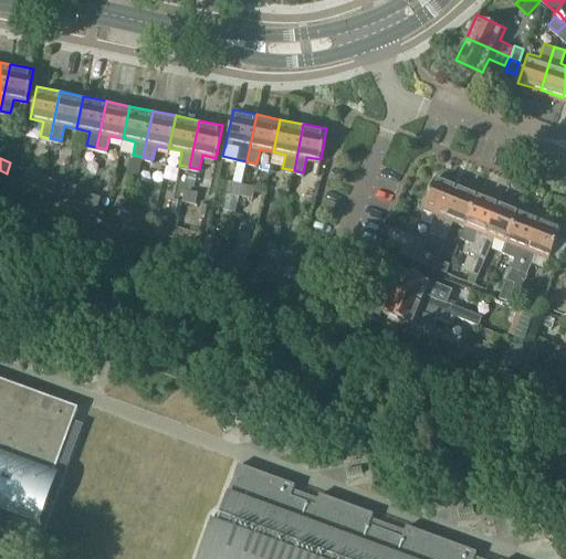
[(39,185),(43,173),(31,169),(27,180),(39,185)]
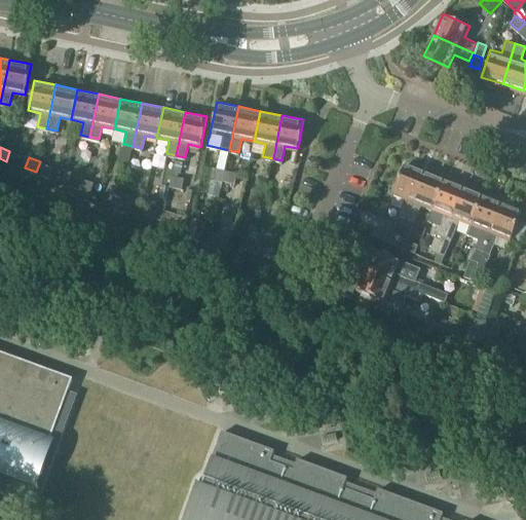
[(40,161),(36,172),(47,176),(51,166),(40,161)]
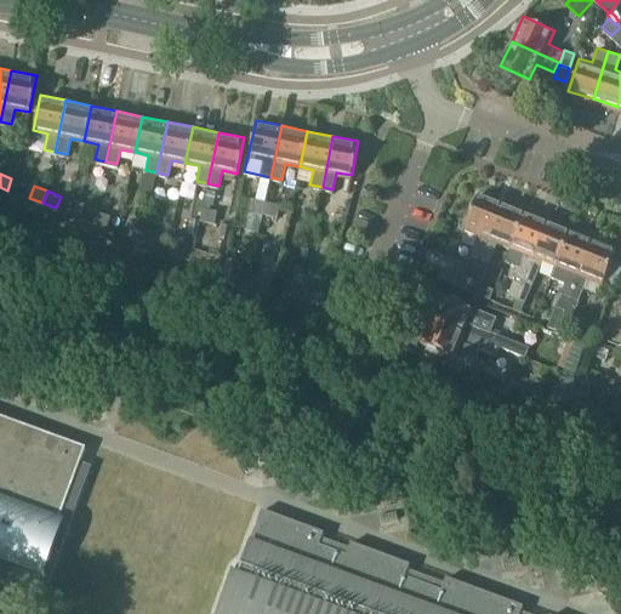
[(465,267),(453,262),(446,279),(467,288),(502,200),(479,191),(465,227),(479,233),(465,267)]
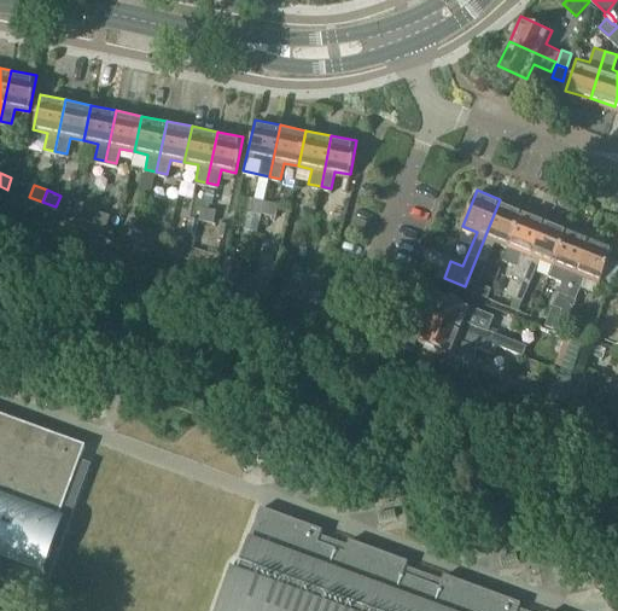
[(263,198),(249,196),(246,213),(260,215),(263,198)]
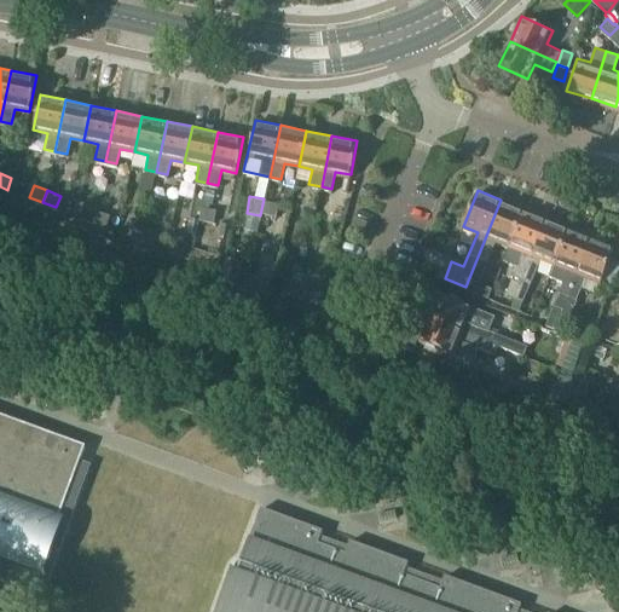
[(264,198),(260,215),(256,230),(272,234),(278,202),(264,198)]
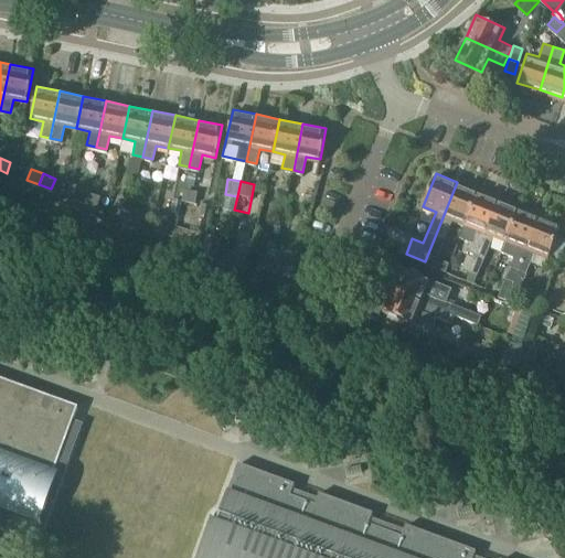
[(478,191),(457,182),(425,261),(446,269),(449,260),(437,256),(451,218),(465,224),(478,191)]
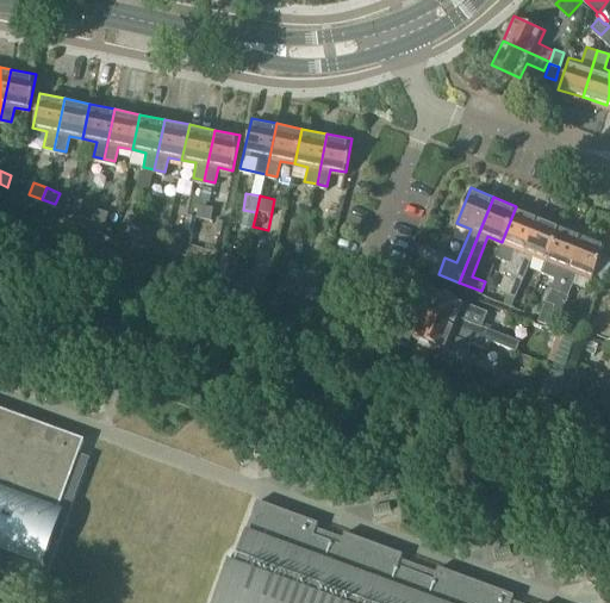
[(89,217),(94,203),(81,199),(76,212),(89,217)]
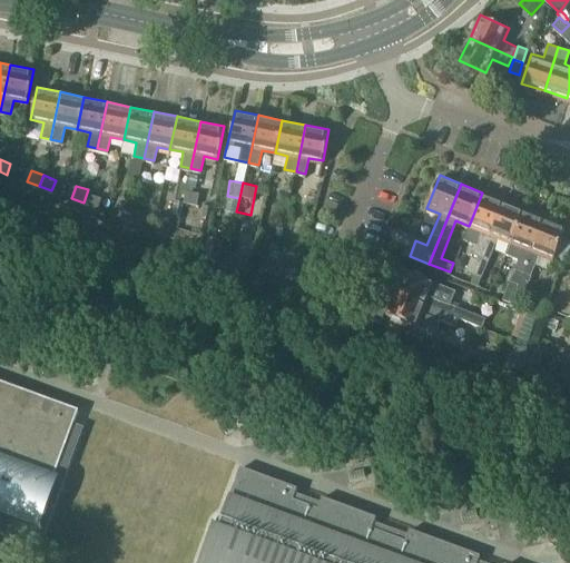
[(88,189),(84,203),(96,207),(100,194),(88,189)]
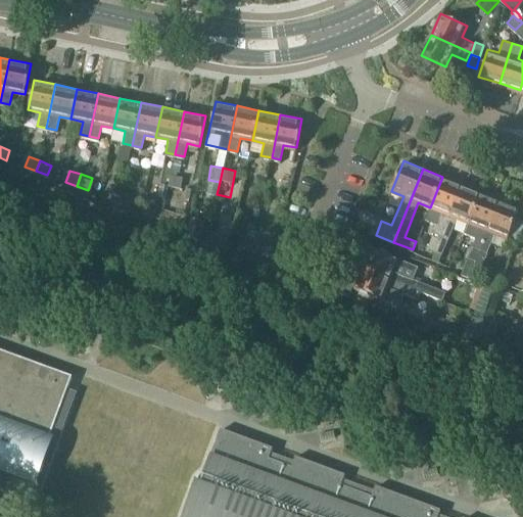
[(442,177),(430,207),(425,218),(436,223),(427,246),(434,248),(435,249),(461,184),(442,177)]
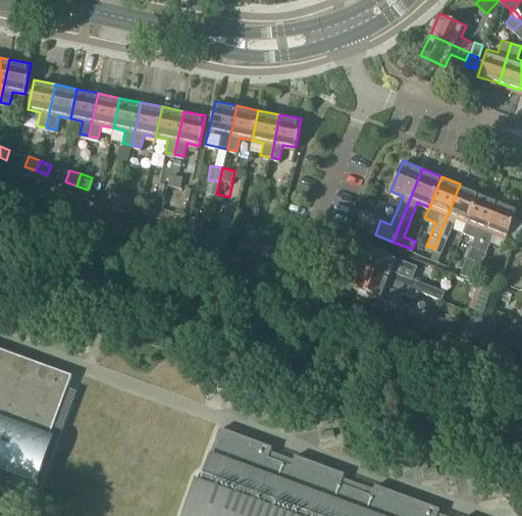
[(434,249),(433,248),(429,257),(436,260),(440,251),(441,252),(448,236),(455,217),(465,221),(478,191),(460,184),(434,249)]
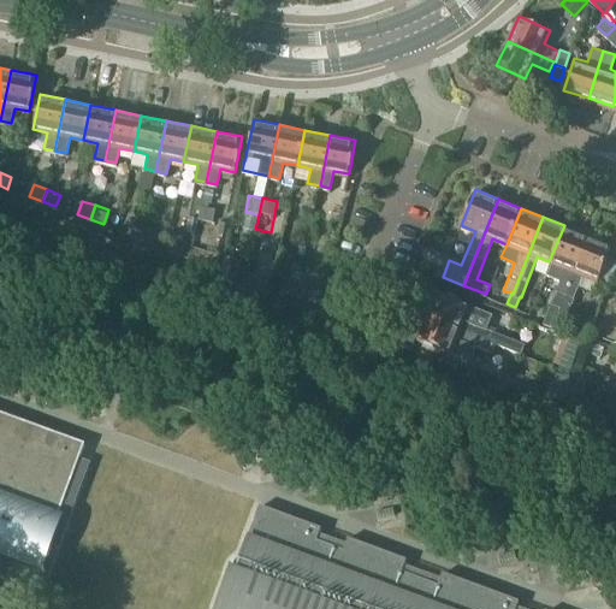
[(138,237),(143,225),(130,220),(125,231),(138,237)]
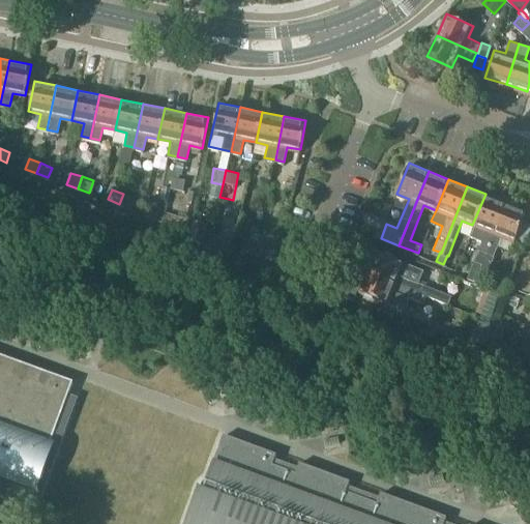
[(123,194),(119,204),(131,208),(136,199),(123,194)]
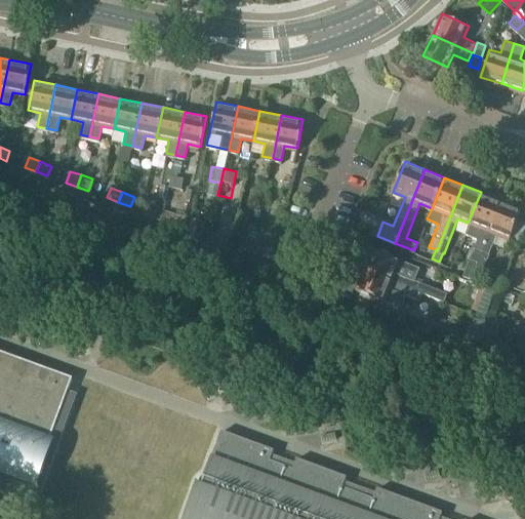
[(465,233),(477,238),(462,274),(470,277),(500,200),(481,192),(468,223),(469,224),(465,233)]
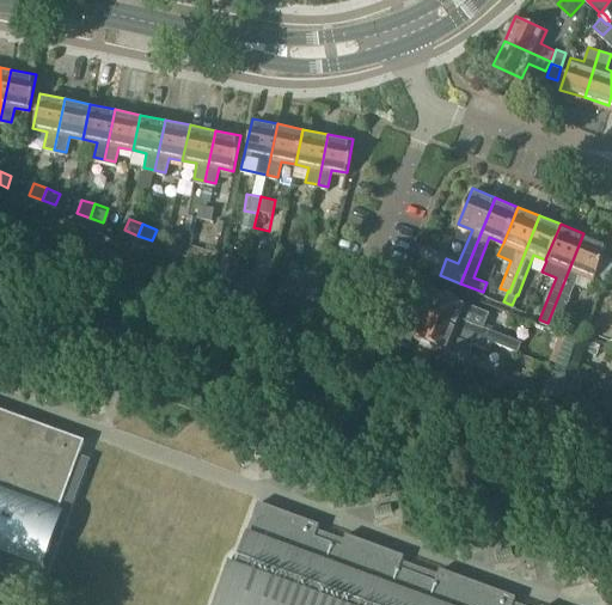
[(583,233),(548,323),(556,327),(579,273),(593,279),(595,275),(606,279),(611,263),(611,257),(604,254),(609,243),(583,233)]
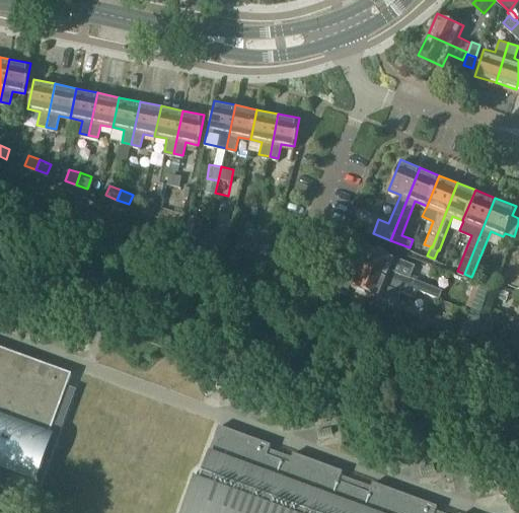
[(142,209),(154,213),(157,204),(145,199),(142,209)]
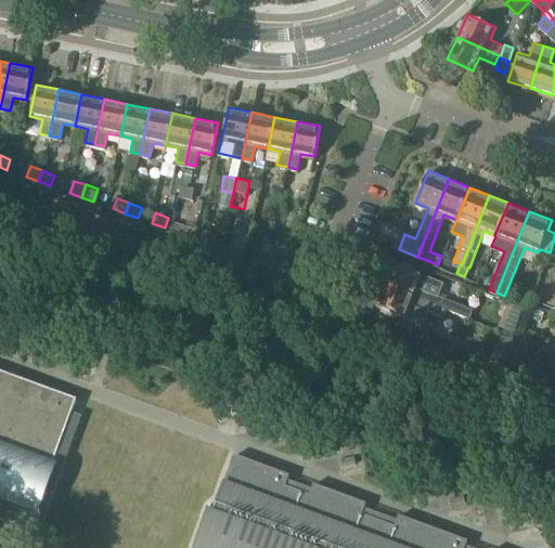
[(173,220),(170,231),(192,238),(196,227),(173,220)]
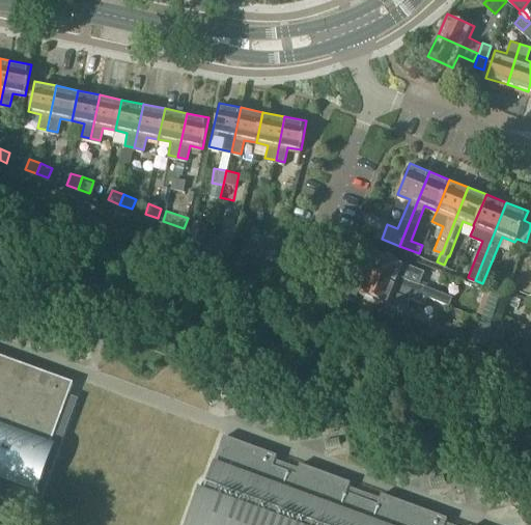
[(245,236),(241,248),(273,260),(280,242),(259,235),(257,241),(245,236)]
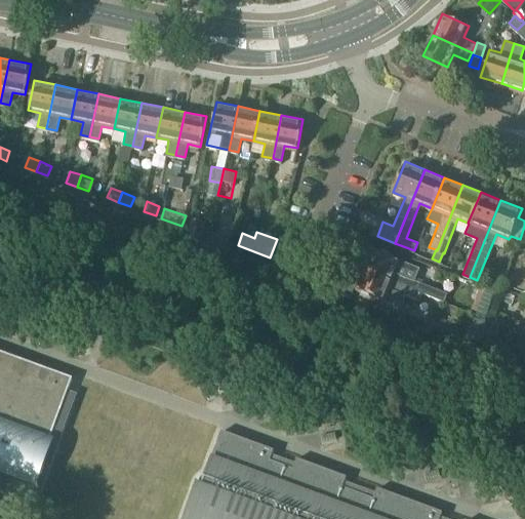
[(401,258),(370,246),(362,267),(444,298),(447,291),(414,278),(418,266),(401,258)]
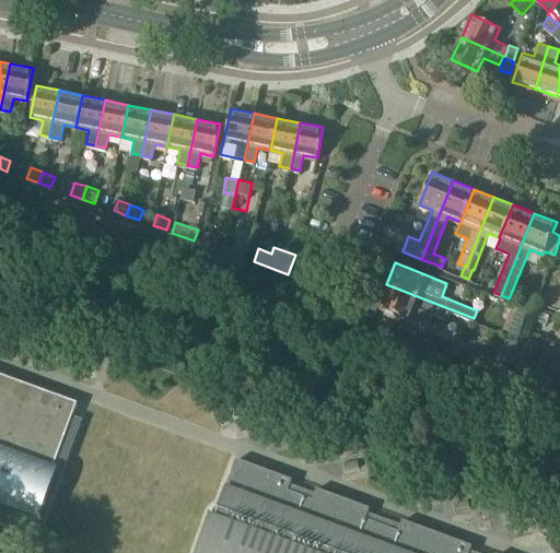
[(417,305),(447,318),(451,310),(474,319),(474,318),(386,284),(377,305),(411,318),(417,305)]
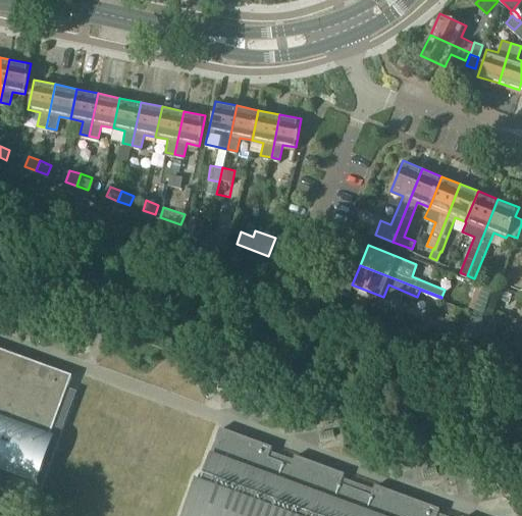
[(488,315),(499,286),(483,279),(472,309),(488,315)]
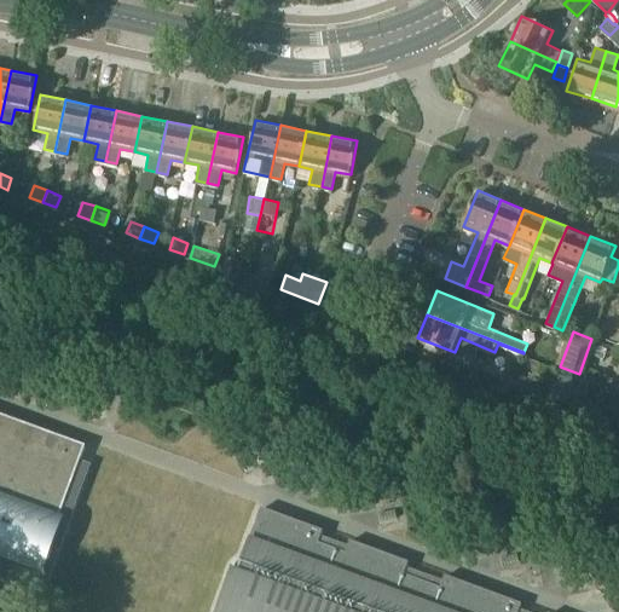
[(563,399),(572,379),(560,374),(551,394),(563,399)]
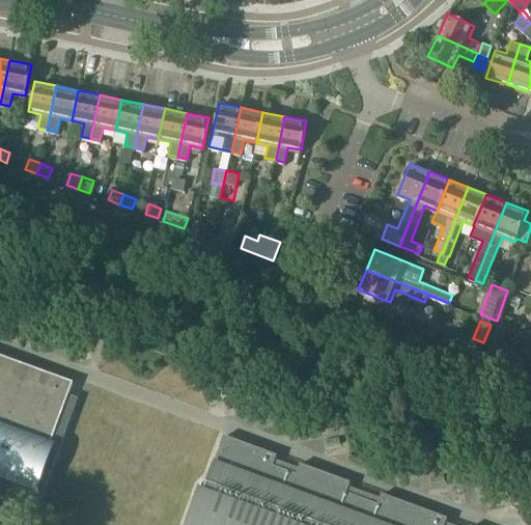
[(0,353),(0,496),(26,506),(31,494),(36,496),(36,498),(37,499),(75,396),(67,393),(73,380),(0,353)]
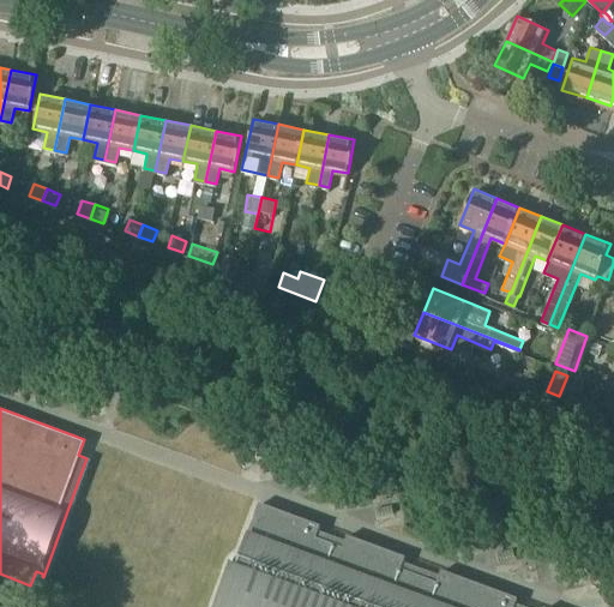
[(546,606),(542,606),(541,606),(512,606),(516,596),(440,568),(435,580),(399,568),(404,556),(345,533),(341,546),(314,535),(319,523),(258,502),(238,556),(233,553),(212,606),(546,606)]
